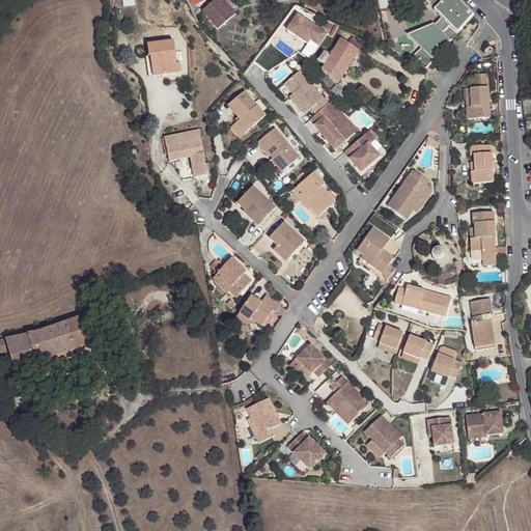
[(184,0),(190,10),(195,8),(193,4),(200,0),(184,0)]
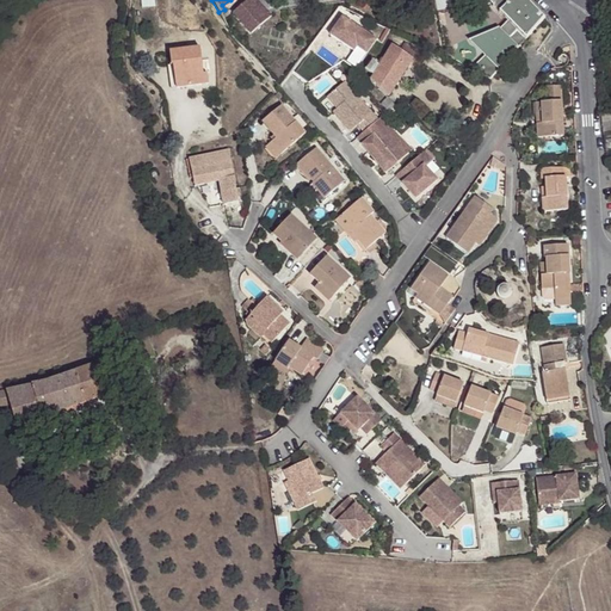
[(247,0),(233,13),(234,14),(252,35),(271,17),(266,10),(255,0),(247,0)]
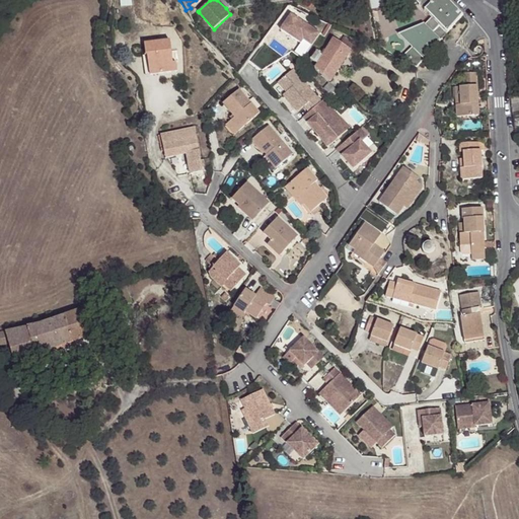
[(370,0),(373,10),(375,11),(378,11),(381,10),(384,5),(384,1),(384,0),(370,0)]
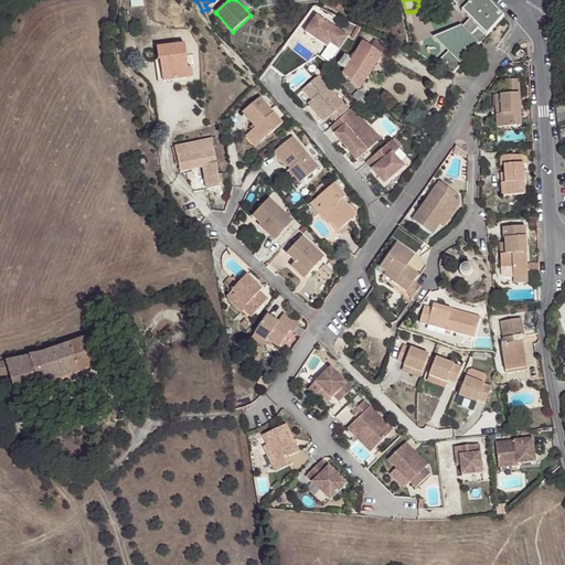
[(487,36),(504,17),(488,0),(451,0),(470,19),(478,28),(487,36)]
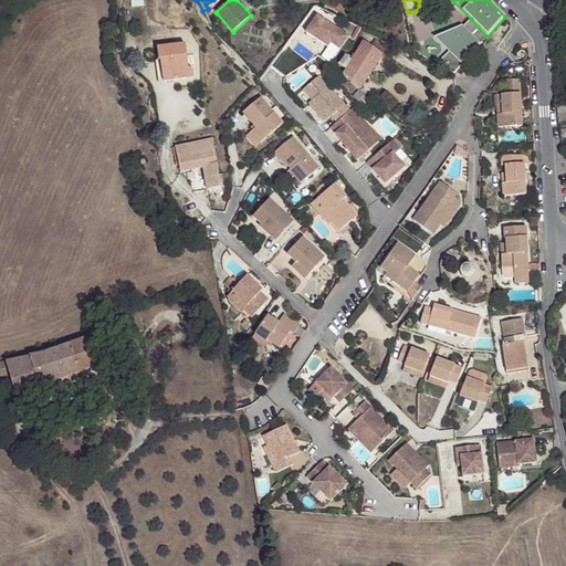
[(344,53),(353,40),(322,18),(310,34),(332,50),(334,46),(344,53)]
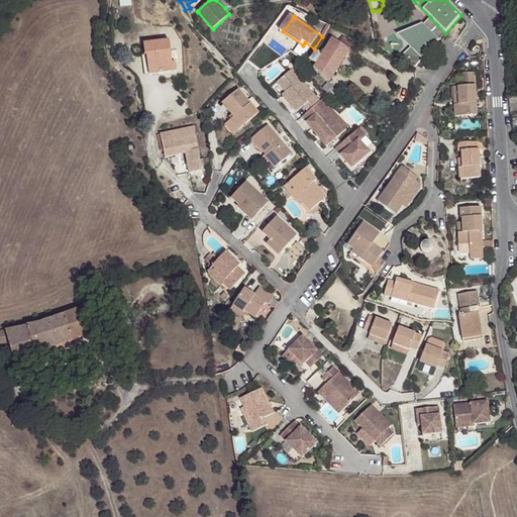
[(437,25),(430,17),(422,25),(430,32),(437,25)]
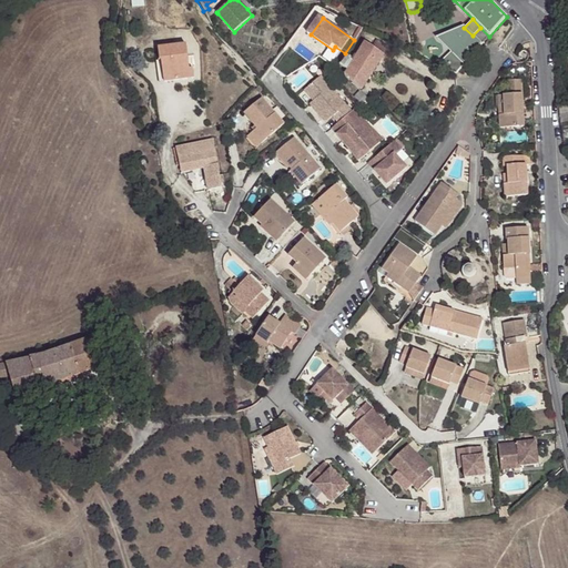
[(456,74),(489,37),(480,28),(473,36),(464,28),(464,27),(440,37),(453,50),(437,64),(436,64),(456,74)]
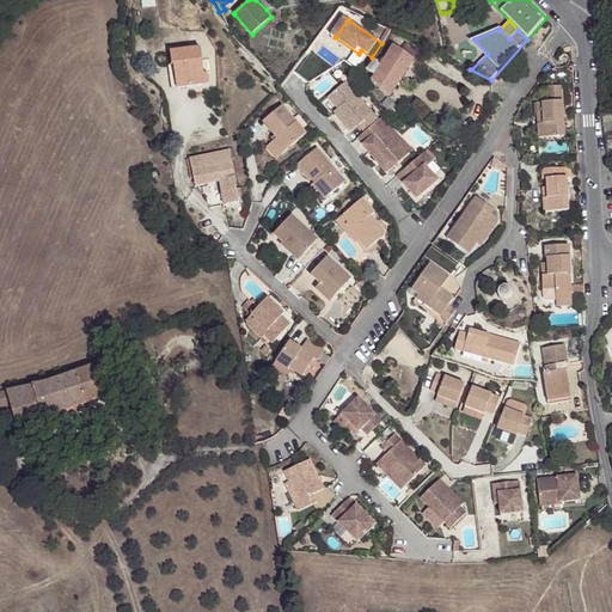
[(368,86),(385,96),(389,98),(391,96),(414,60),(393,47),(379,68),(372,61),(363,74),(372,80),(368,86)]
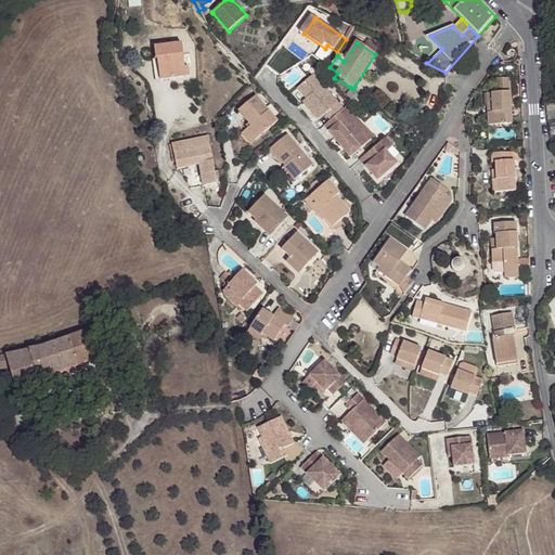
[(157,62),(160,82),(189,77),(188,68),(184,69),(184,66),(190,65),(189,54),(182,55),(181,46),(153,50),(155,62),(157,62)]
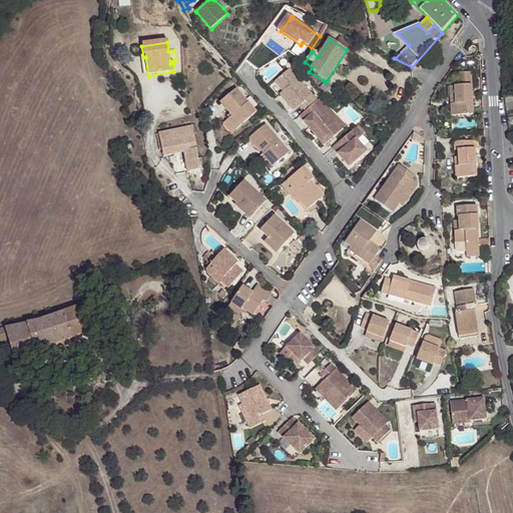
[(290,68),(275,81),(283,91),(286,94),(283,97),(294,110),(300,105),(306,111),(317,101),(290,68)]
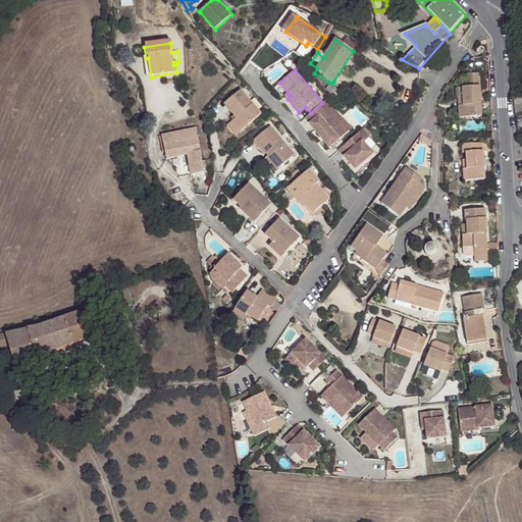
[(462,88),(452,89),(453,100),(458,99),(463,99),(463,105),(458,105),(459,118),(481,117),(478,73),(465,74),(466,88),(462,88)]
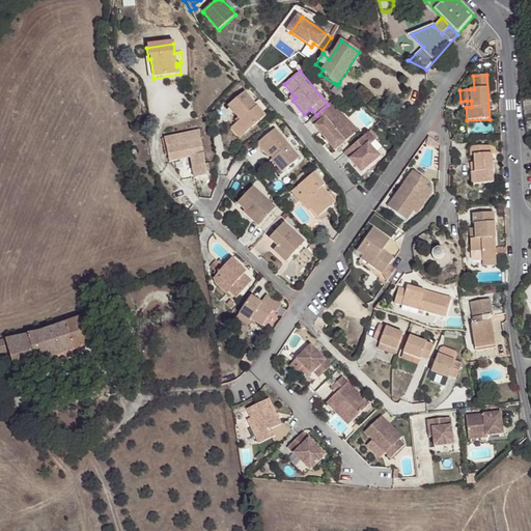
[(346,93),(338,86),(334,92),(341,99),(346,93)]
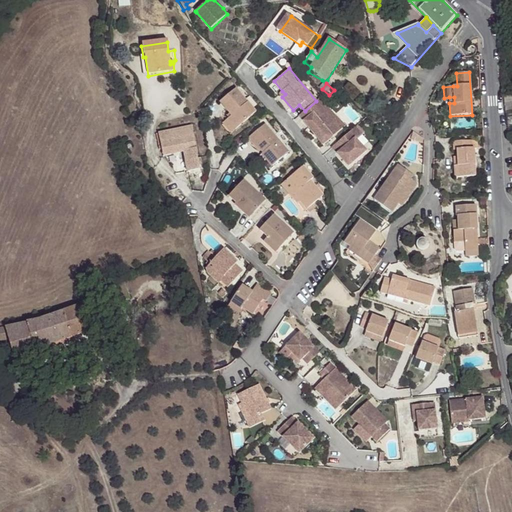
[(228,120),(236,130),(258,113),(238,88),(220,102),(232,116),(228,120)]
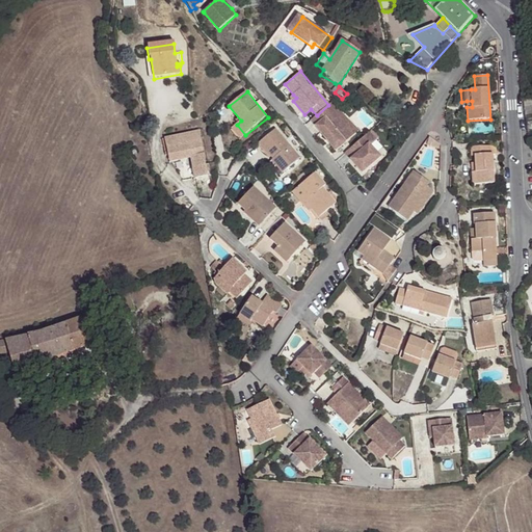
[(331,103),(328,105),(317,115),(311,121),(336,151),(353,135),(349,130),(348,118),(331,103)]
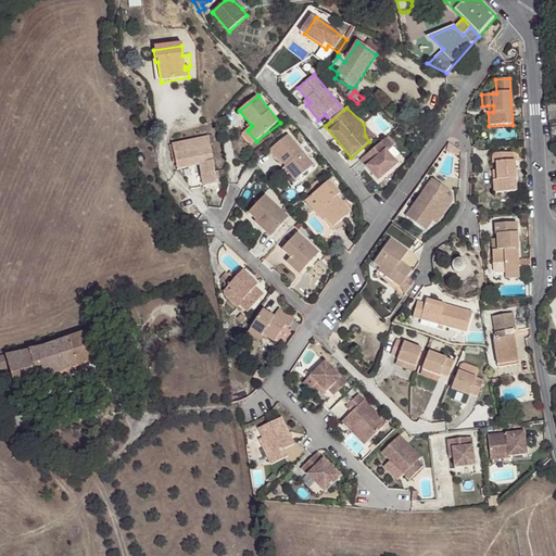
[(376,137),(364,124),(365,136),(369,141),(376,137)]
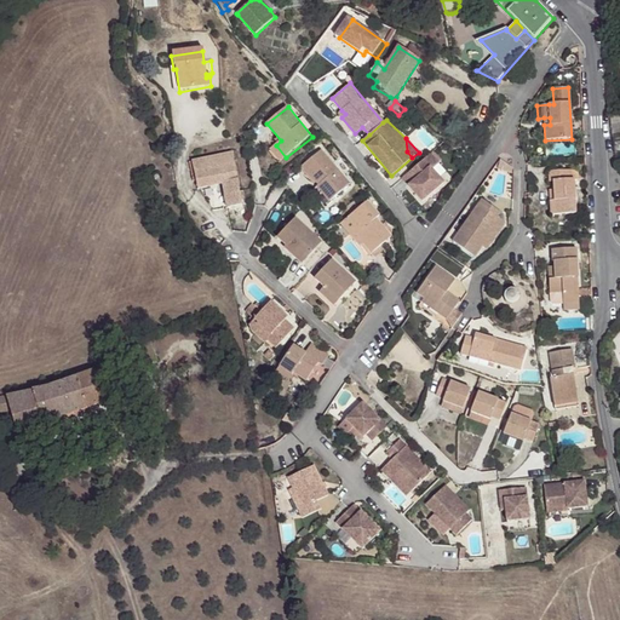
[(281,161),(286,158),(276,145),(271,149),(281,161)]
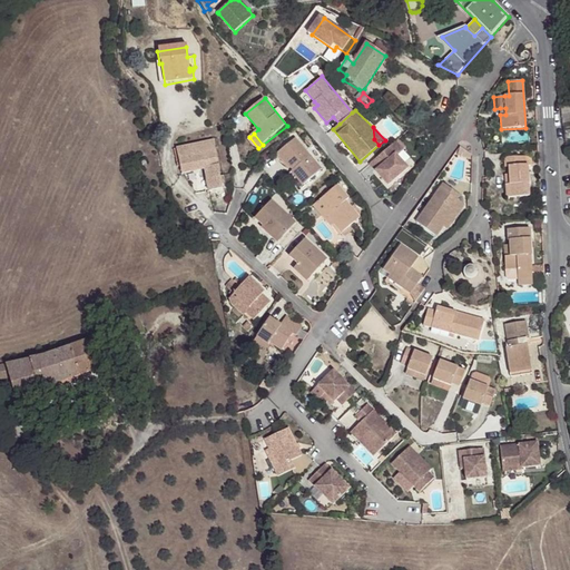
[(295,169),(306,184),(322,172),(296,139),(278,154),(292,172),(295,169)]
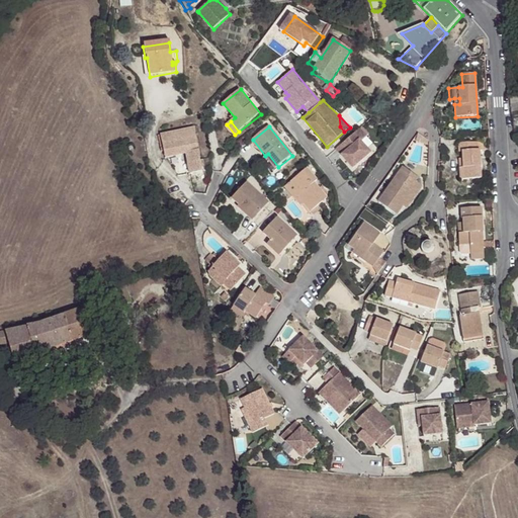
[(359,128),(335,150),(351,169),(370,153),(360,142),(365,137),(359,128)]
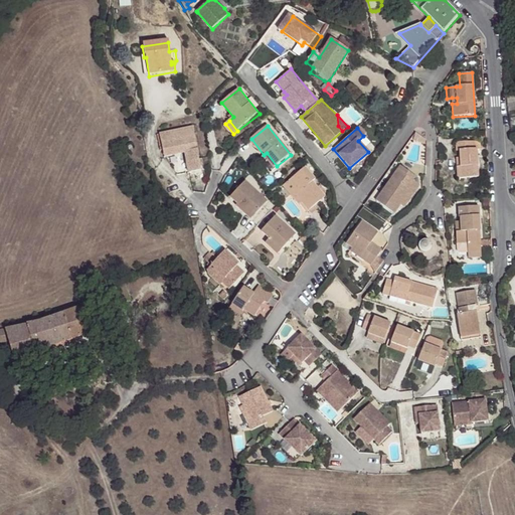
[(202,173),(203,172),(200,159),(192,129),(160,137),(162,145),(160,146),(160,149),(155,150),(159,160),(185,155),(190,175),(202,173)]
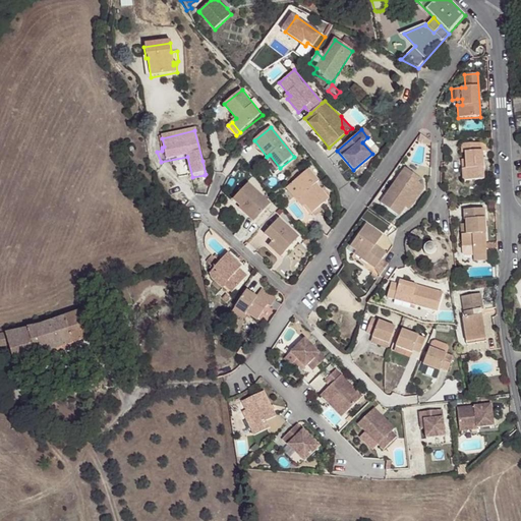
[(467,169),(464,168),(464,181),(485,179),(483,151),(480,151),(480,143),(461,143),(462,153),(467,153),(467,160),(467,169)]
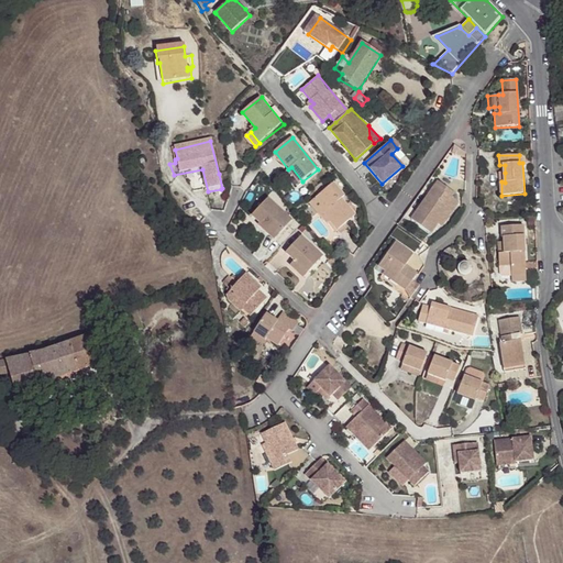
[(298,184),(302,181),(291,167),(288,169),(287,170),(298,184)]
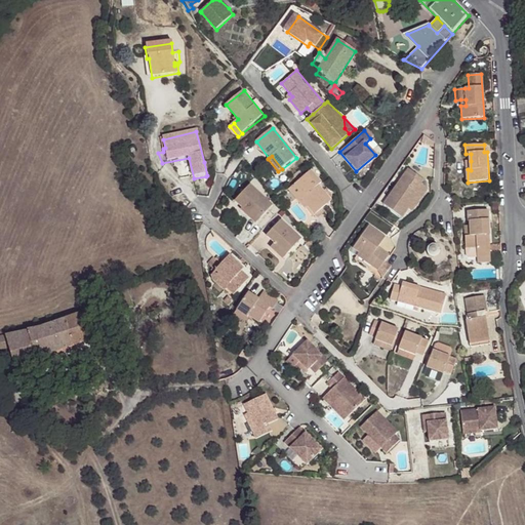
[(408,169),(382,206),(402,218),(408,209),(412,212),(428,190),(427,183),(408,169)]
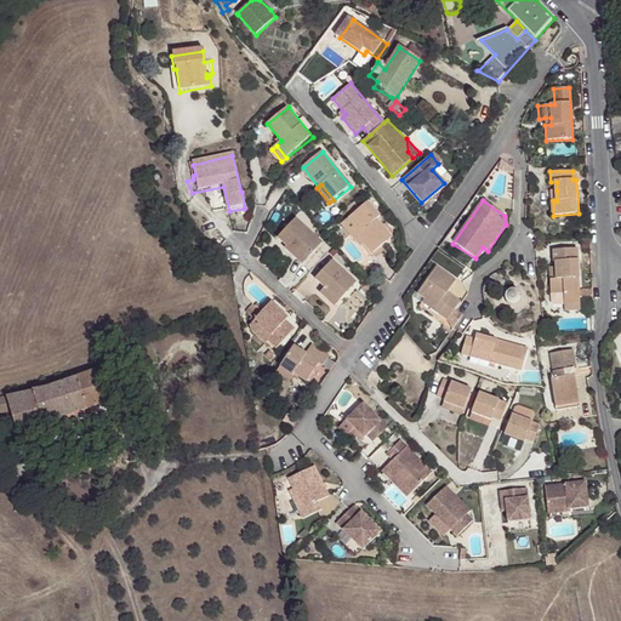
[(358,234),(364,243),(374,254),(381,248),(393,237),(391,234),(385,226),(380,218),(382,216),(370,201),(349,217),(360,232),(358,234)]
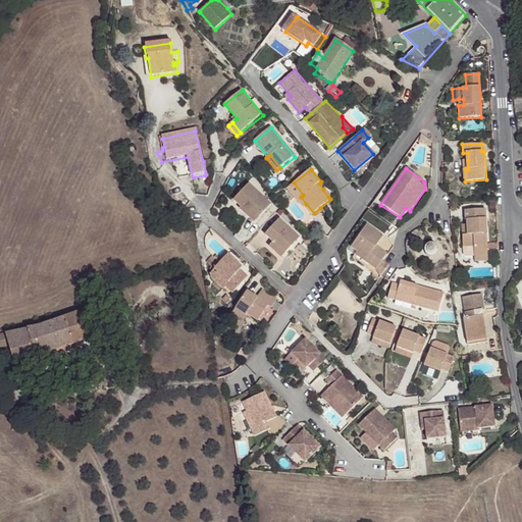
[(304,206),(306,204),(301,197),(303,195),(294,183),(290,187),(304,206)]
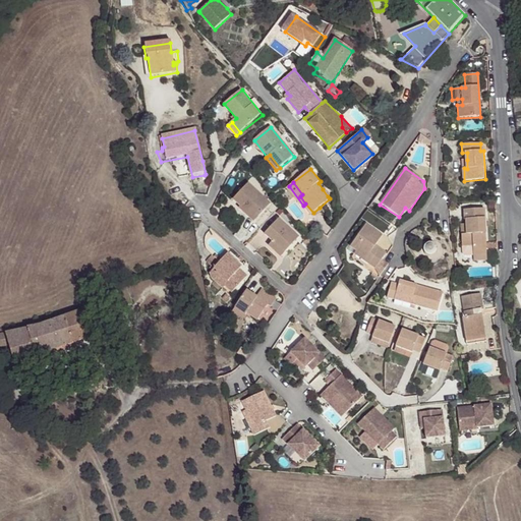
[(252,211),(259,218),(272,204),(249,183),(234,198),(242,207),(250,214),(252,211)]
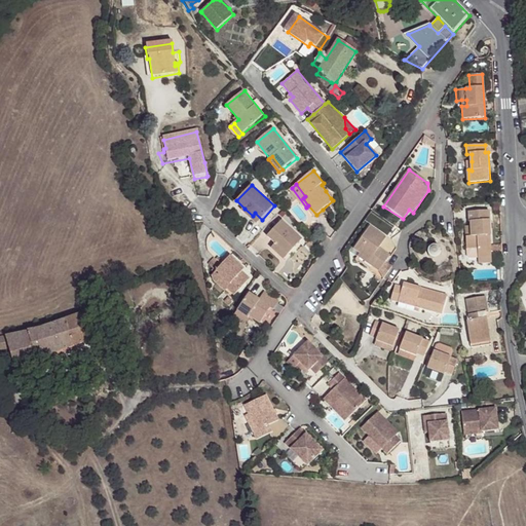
[(258,224),(262,220),(255,213),(253,216),(245,209),(243,211),(258,224)]
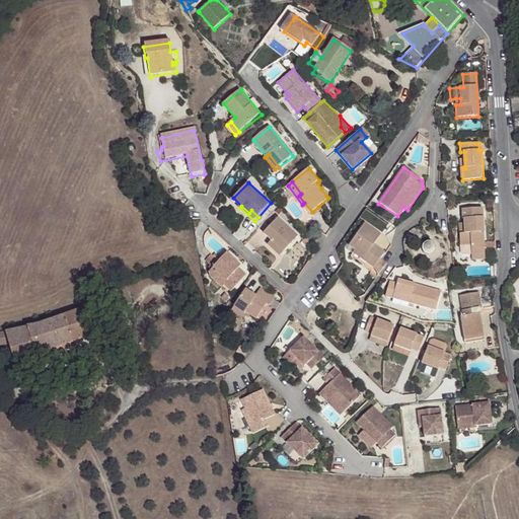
[(472,255),(486,254),(483,209),(461,210),(462,220),(464,220),(464,224),(465,234),(460,235),(461,254),(462,255),(472,255)]
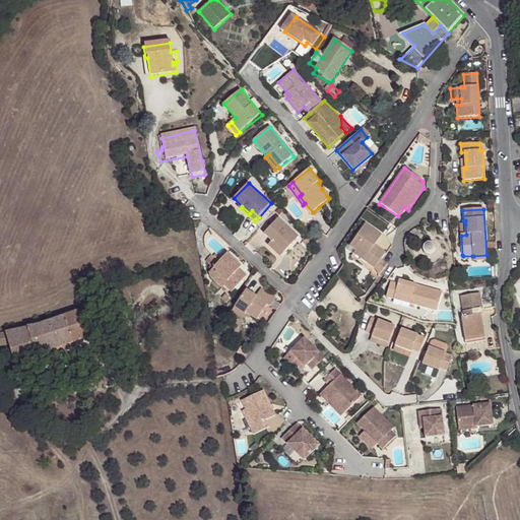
[(273,241),(285,252),(300,238),(279,218),(265,234),(273,241)]
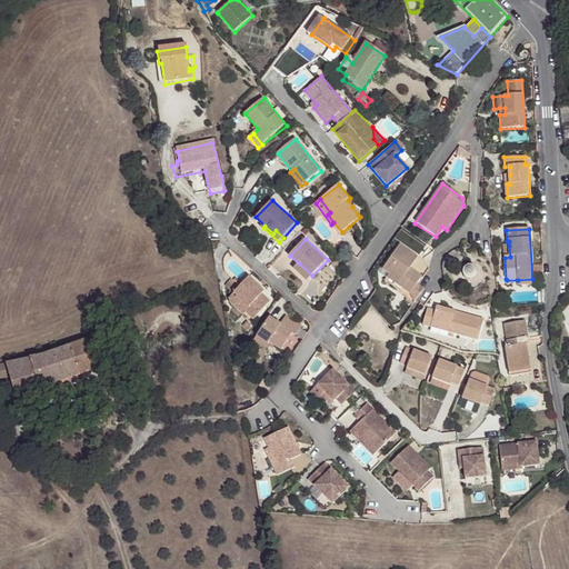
[(408,270),(410,268),(418,258),(400,246),(382,270),(389,275),(403,286),(402,288),(409,293),(421,277),(413,271),(411,273),(408,270)]
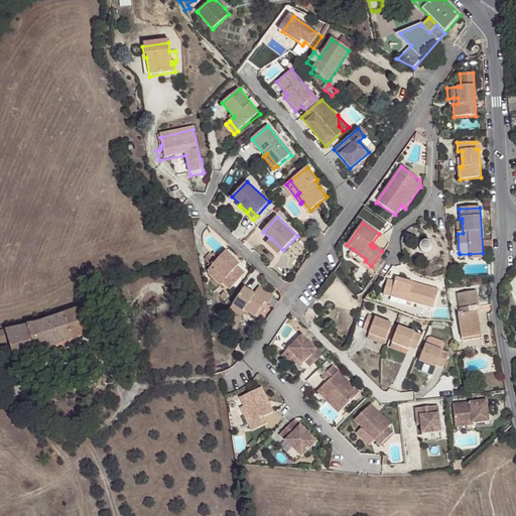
[(310,243),(305,237),(302,240),(306,247),(310,243)]
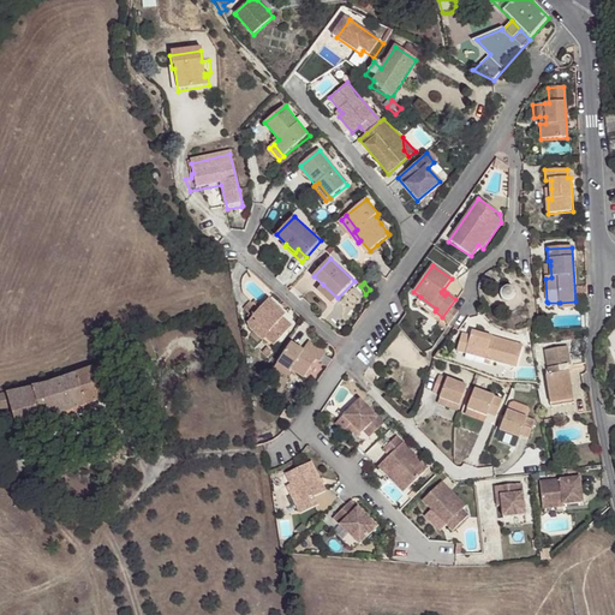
[(333,304),(338,298),(323,285),(318,290),(333,304)]
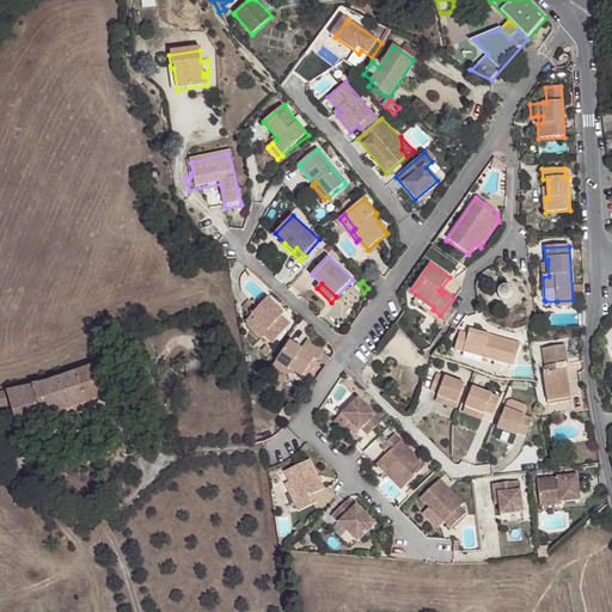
[(508,283),(503,283),(501,283),(497,286),(496,289),(496,294),(499,298),(500,300),(505,300),(509,299),(513,295),(513,292),(512,287),(508,283)]
